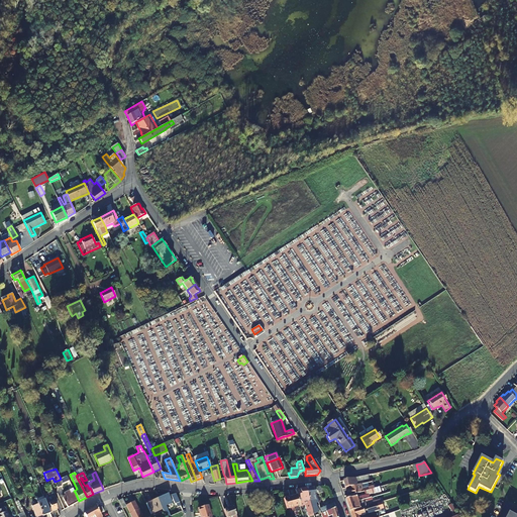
[(351,487),(357,485),(356,482),(370,479),(369,475),(343,481),(345,488),(351,487)]
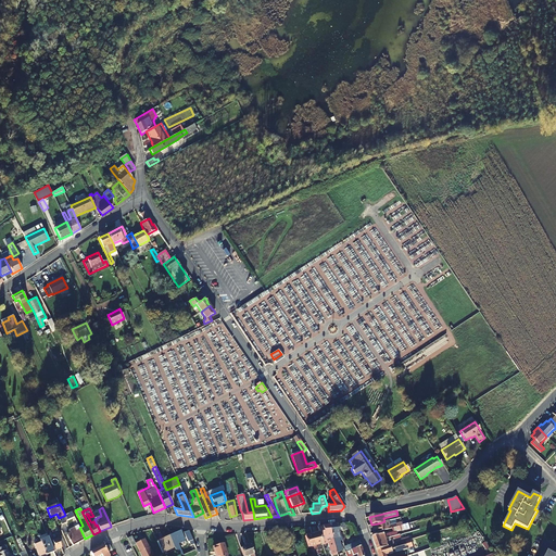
[(384,521),(378,523),(378,527),(374,528),(375,533),(380,531),(379,530),(389,528),(390,529),(392,528),(397,527),(396,523),(390,526),(389,521),(386,522),(384,521)]
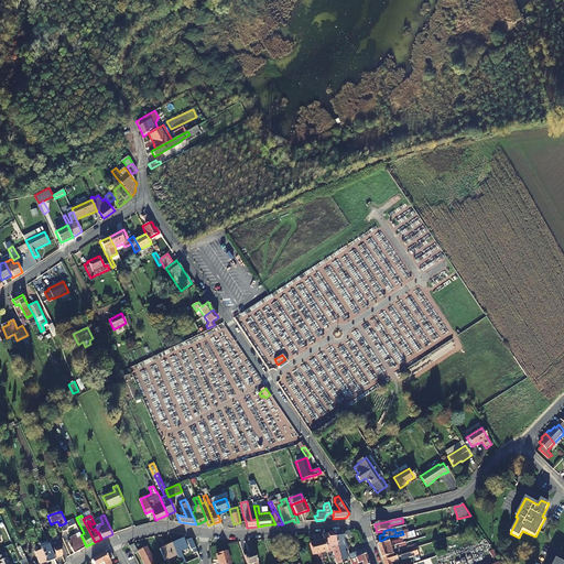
[(336,562),(342,561),(334,532),(322,534),(327,552),(333,551),(336,562)]
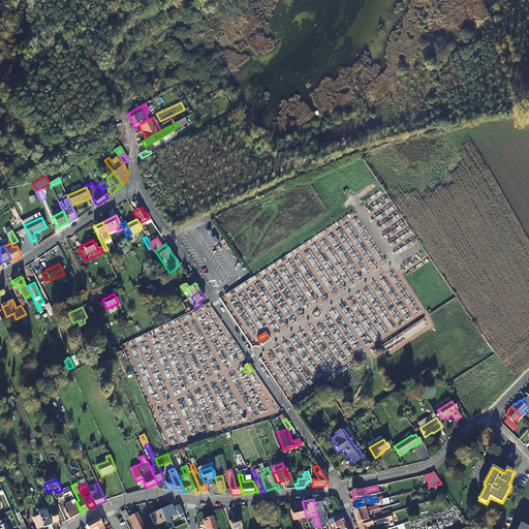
[(324,528),(327,528),(323,519),(321,520),(320,517),(319,512),(323,511),(322,510),(321,505),(323,505),(321,499),(313,499),(320,526),(321,528),(324,528)]
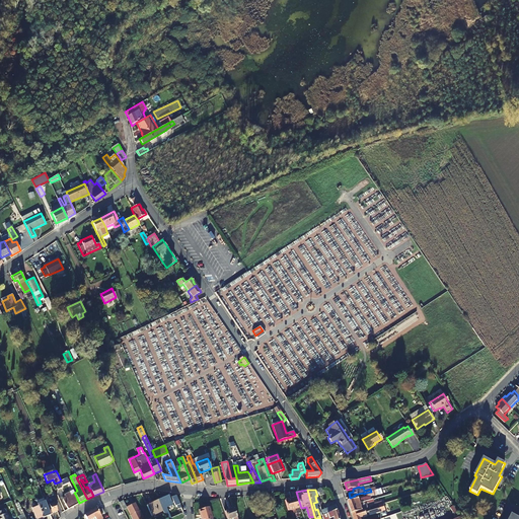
[(371,492),(366,493),(367,497),(361,499),(360,498),(348,502),(349,507),(368,501),(373,500),(372,497),(377,495),(376,490),(371,492)]
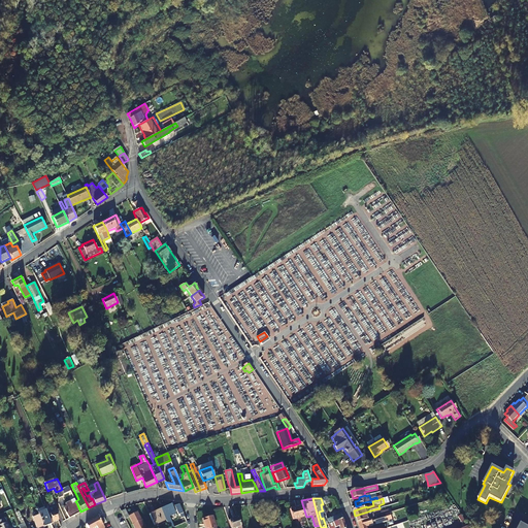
[(69,518),(80,512),(76,502),(72,504),(70,500),(65,503),(66,505),(64,506),(65,508),(64,508),(69,518)]
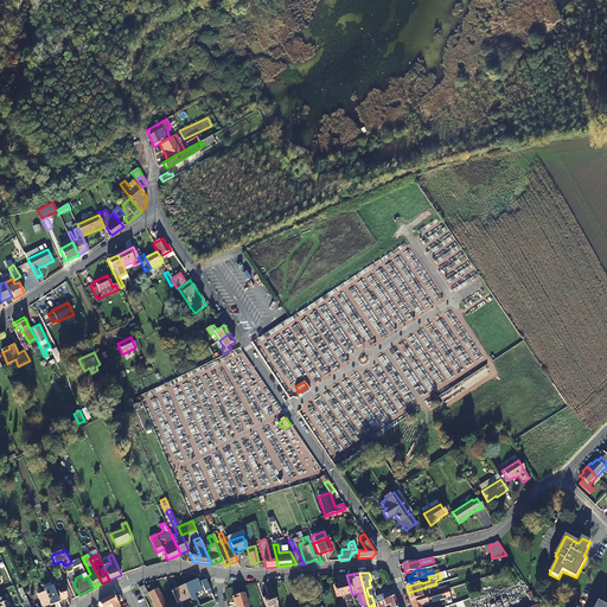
[(202,590),(197,579),(185,585),(191,598),(195,606),(197,606),(200,606),(195,594),(202,590)]
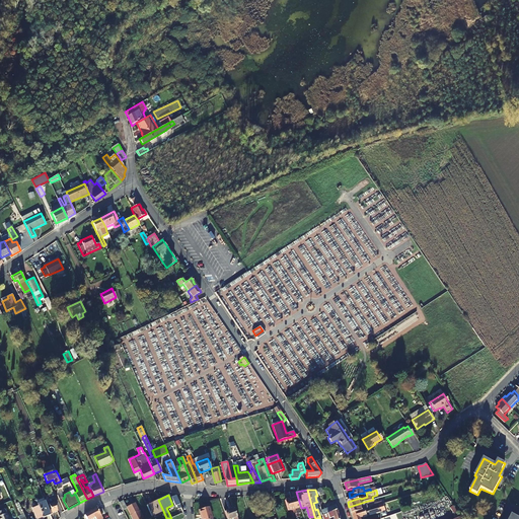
[(181,508),(176,496),(171,497),(175,506),(176,506),(178,509),(181,508)]
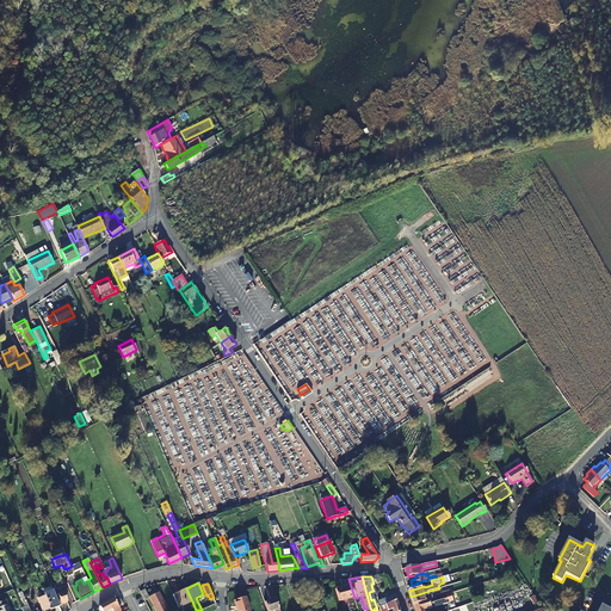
[(297,584),(292,584),(300,602),(304,600),(297,584)]
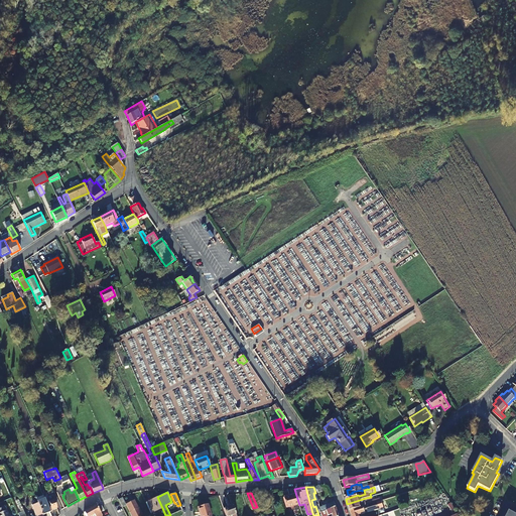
[(298,504),(296,494),(289,496),(295,514),(297,513),(296,510),(298,510),(297,505),(298,504)]
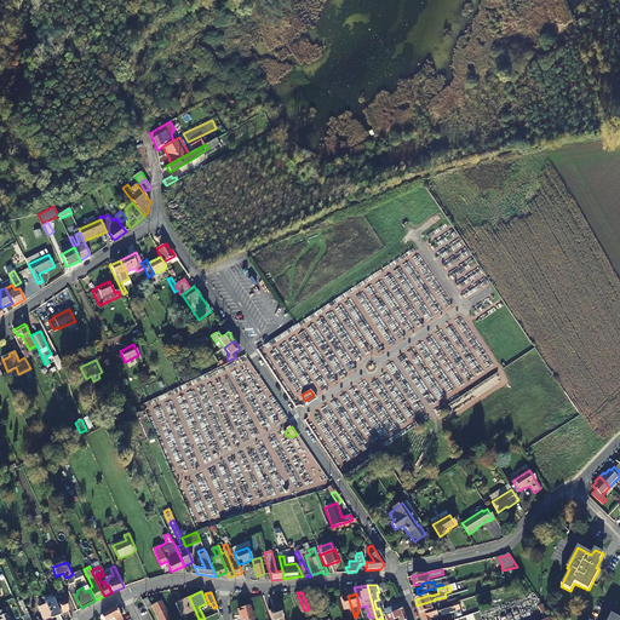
[(355,618),(348,596),(340,598),(343,610),(346,609),(348,615),(350,615),(351,619),(355,618)]
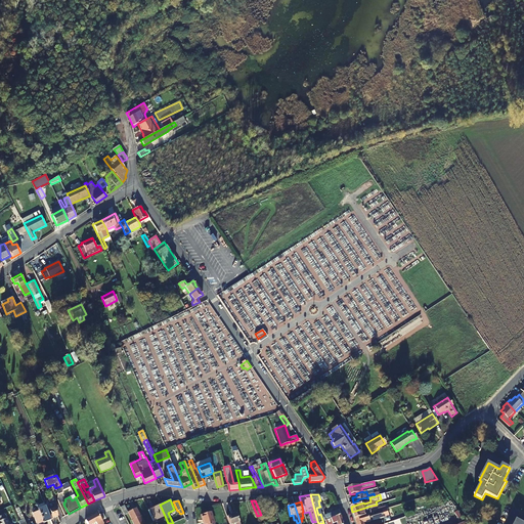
[(148,510),(154,522),(165,516),(160,505),(148,510)]
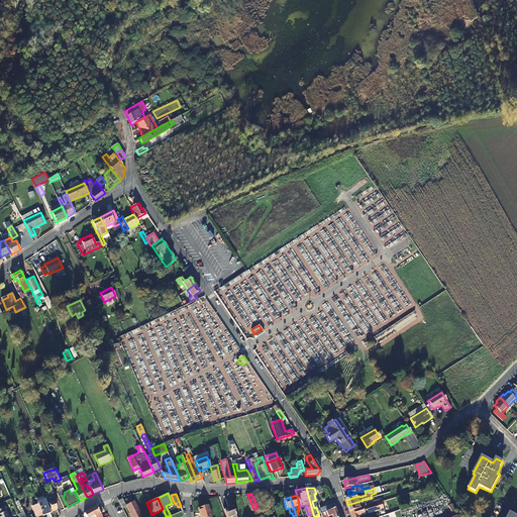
[(367,501),(367,499),(347,505),(350,512),(367,507),(365,502),(367,501)]
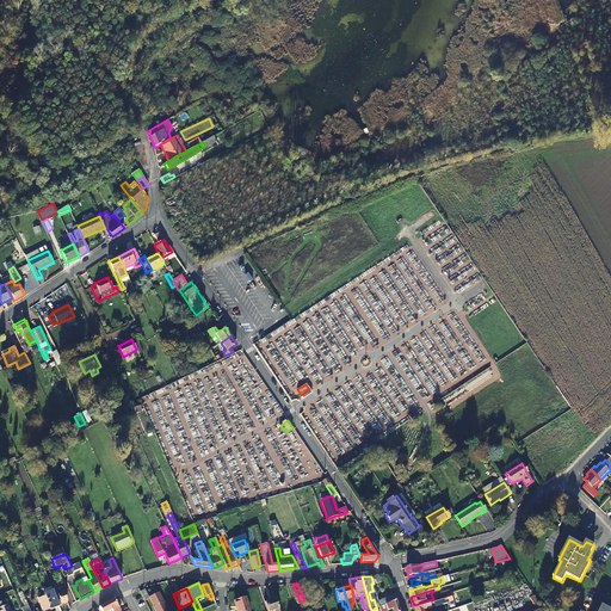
[(30,610),(26,602),(23,591),(18,593),(25,608),(22,609),(23,610),(30,610)]
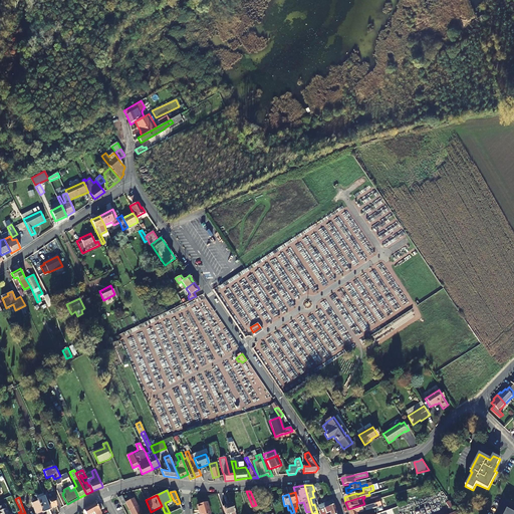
[(46,501),(44,497),(37,500),(39,505),(42,512),(49,509),(46,501)]
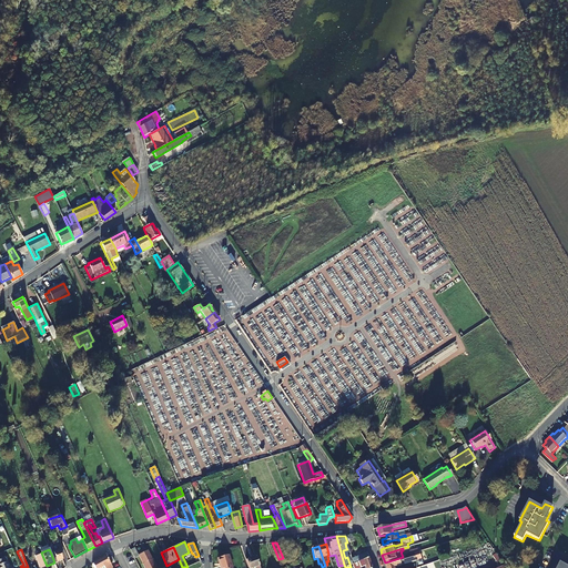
[(51,554),(54,563),(62,559),(59,550),(53,553),(53,550),(51,550),(52,553),(51,554)]
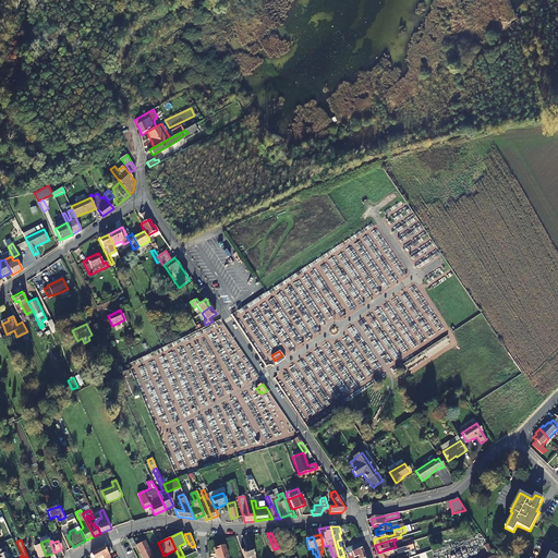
[(150,557),(153,557),(145,541),(136,545),(143,557),(150,557)]
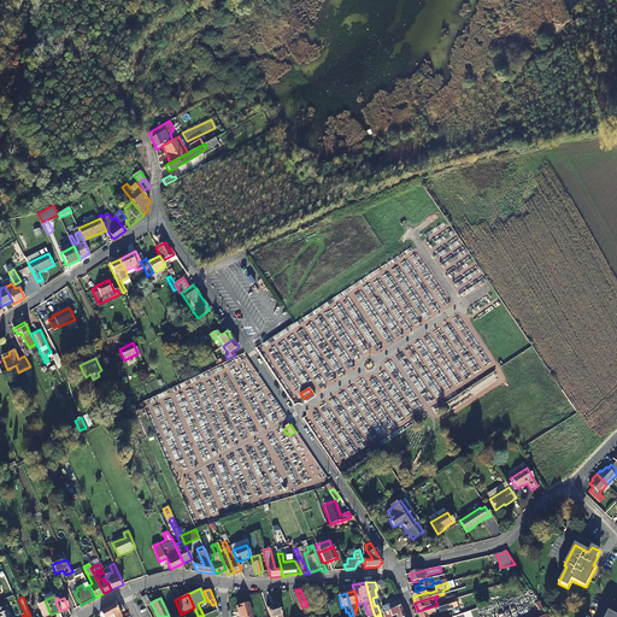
[(446,601),(438,605),(418,611),(419,616),(429,616),(460,606),(458,598),(454,599),(446,601)]
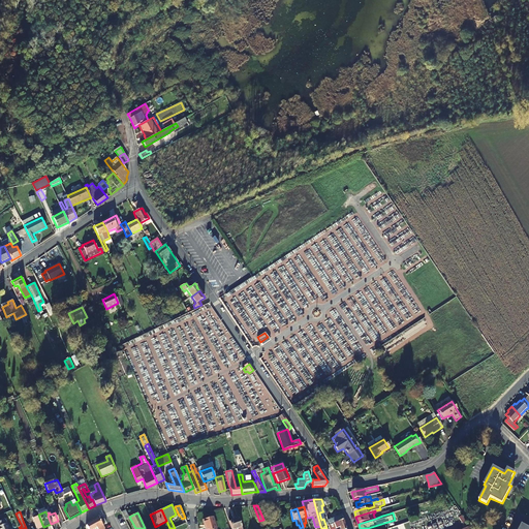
[(328,520),(329,525),(343,519),(341,515),(328,520)]
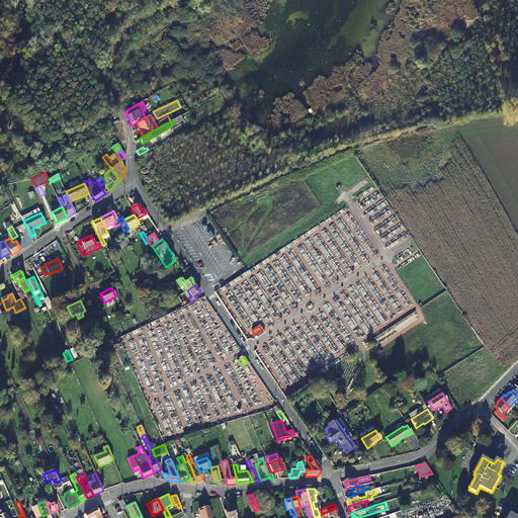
[(200,517),(209,517),(211,517),(208,507),(198,510),(200,517)]
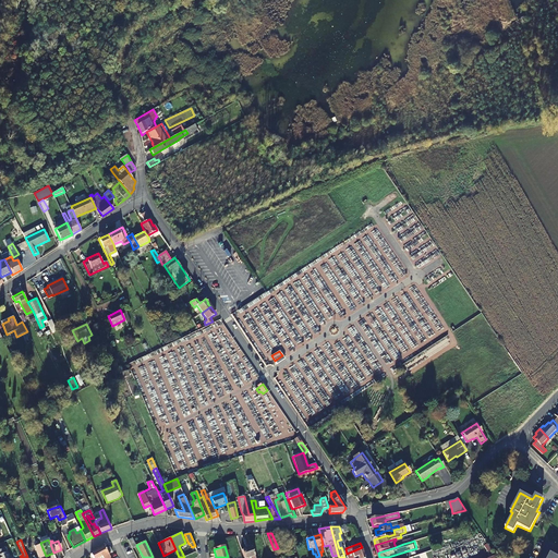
[(249,557),(255,557),(251,546),(242,550),(244,557),(247,557),(250,557),(249,557)]
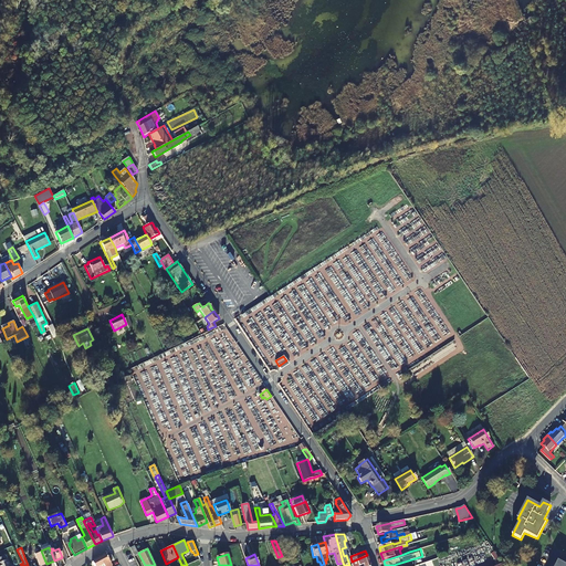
[(103,565),(111,565),(109,563),(106,557),(105,555),(92,563),(93,565),(100,565),(103,565)]
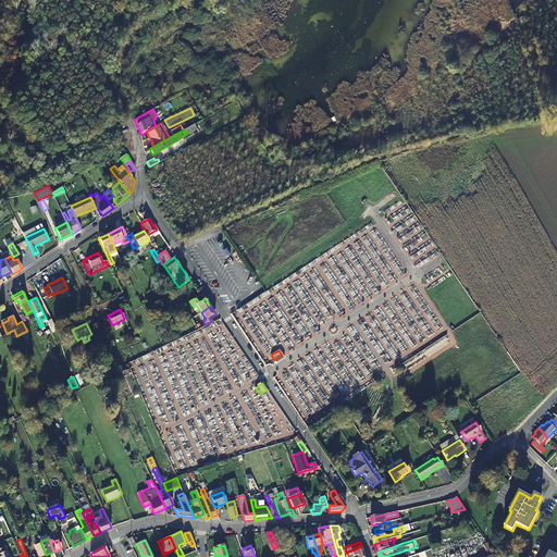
[(345,554),(346,556),(350,556),(353,556),(354,556),(357,555),(358,556),(364,556),(361,546),(346,553),(345,554)]
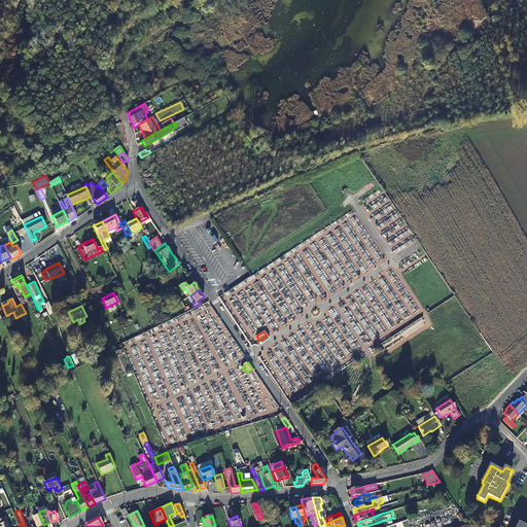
[(8,526),(5,518),(4,518),(0,519),(0,526),(8,526)]
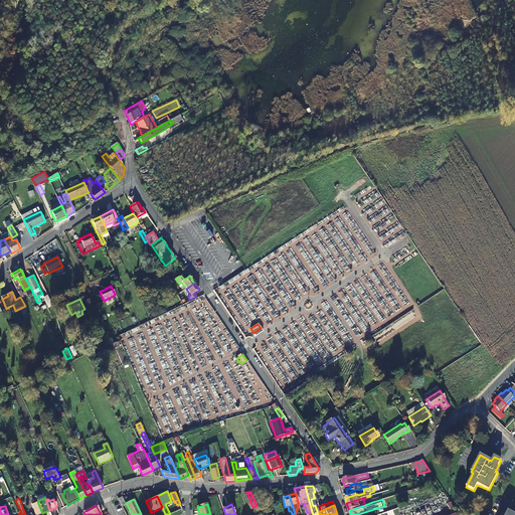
[(42,513),(39,506),(34,508),(36,514),(42,514),(42,513)]
